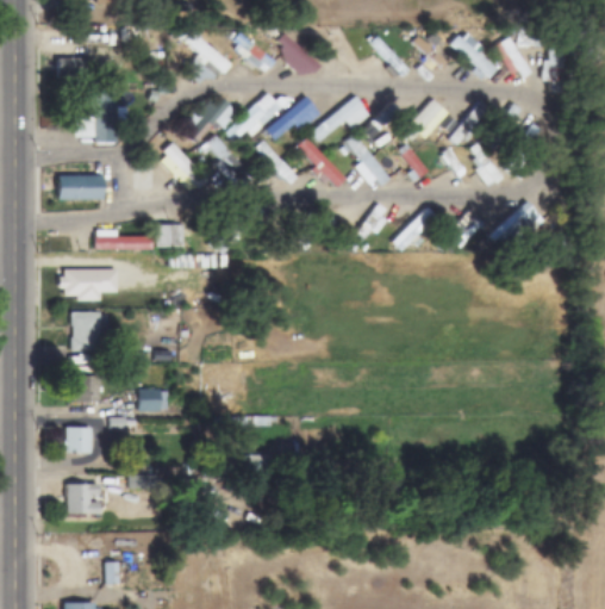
[(142,29),(120,25),(119,36),(139,38),(142,29)]
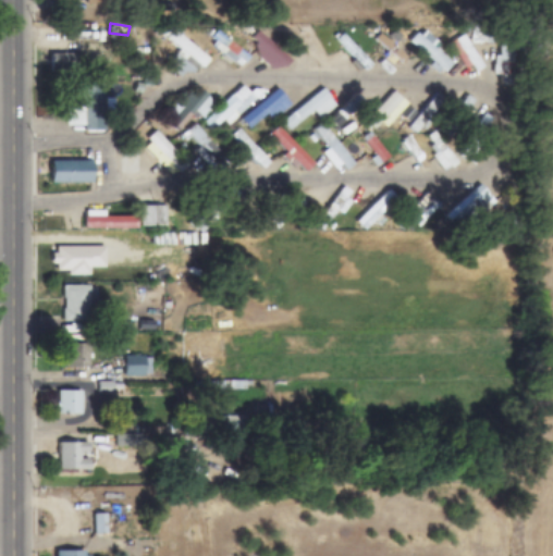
[(183,75),(196,62),(204,68),(211,59),(173,25),(166,34),(183,50),(171,64),(183,75)]
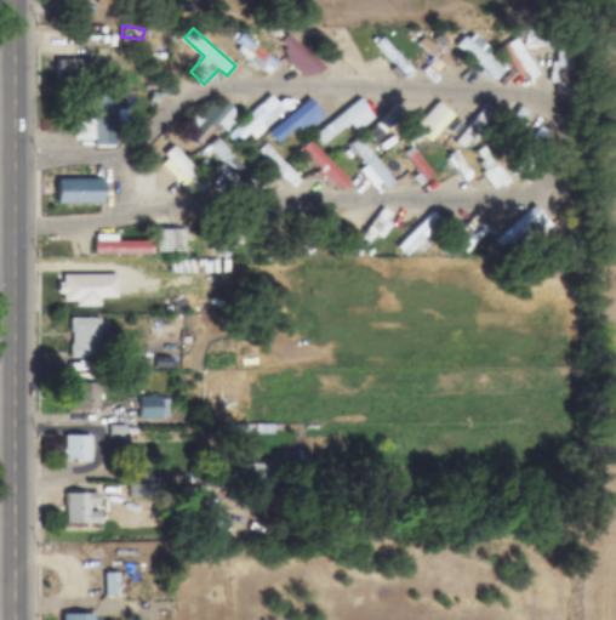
[(507,68),(471,34),(460,45),(496,79),(507,68)]
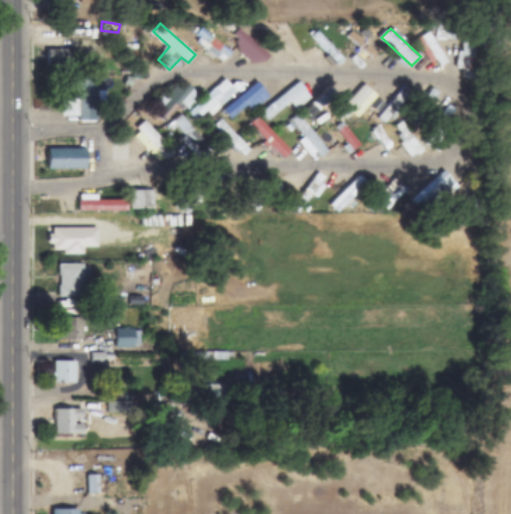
[(224,60),(231,49),(202,30),(195,41),(224,60)]
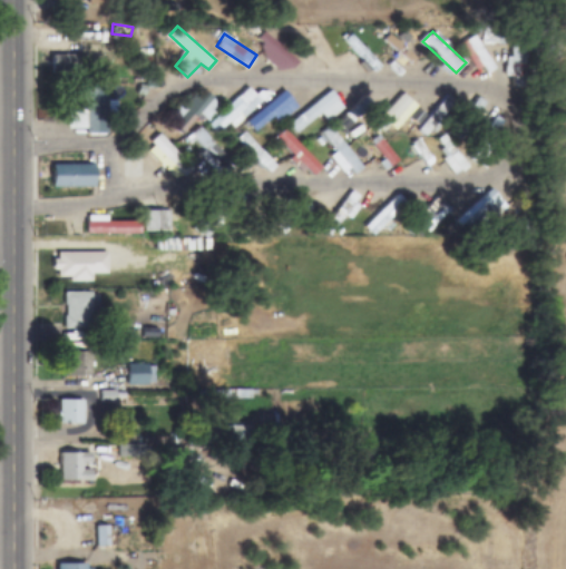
[(347,40),(377,70),(382,65),(352,35),(347,40)]
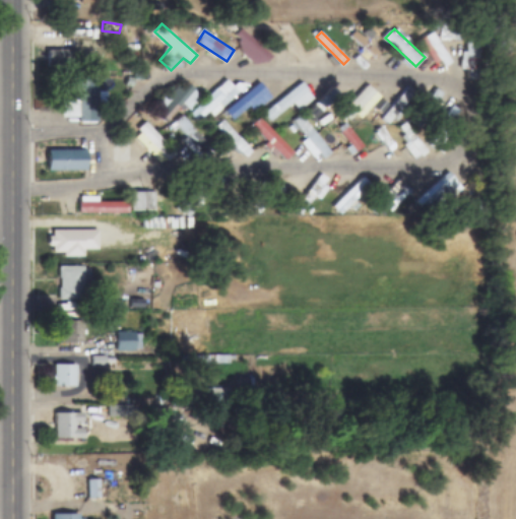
[(447,66),(455,59),(431,34),(424,41),(447,66)]
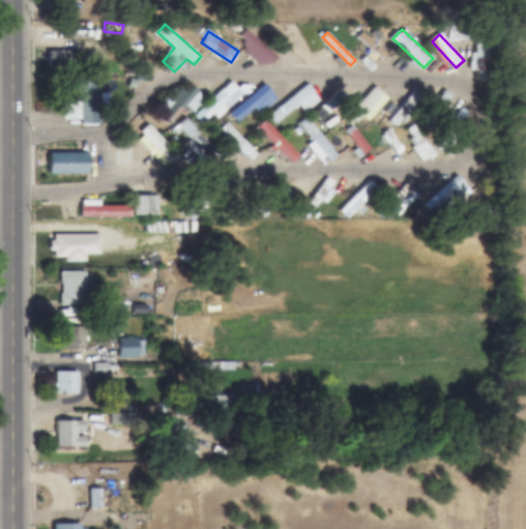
[(478,70),(478,80),(487,80),(487,36),(473,36),(473,70),(478,70)]
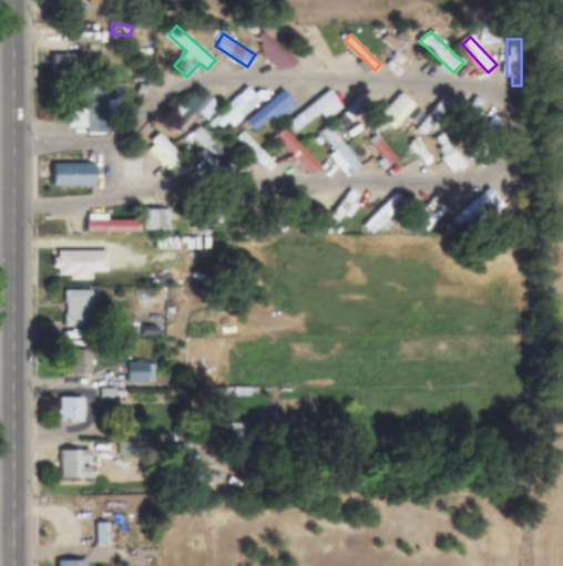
[(91,70),(91,53),(53,53),(53,71),(91,70)]
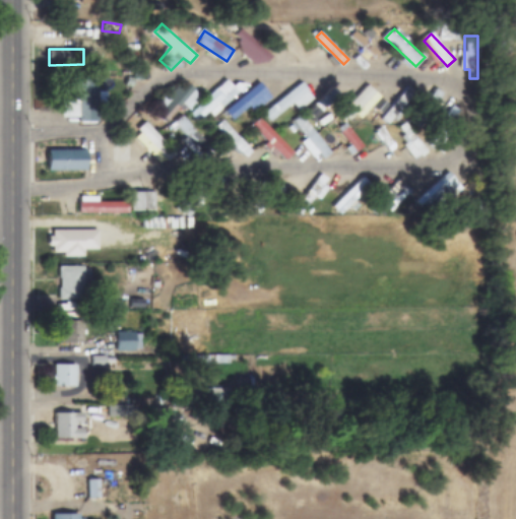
[(64,117),(81,117),(81,122),(99,122),(100,75),(64,75),(64,117)]
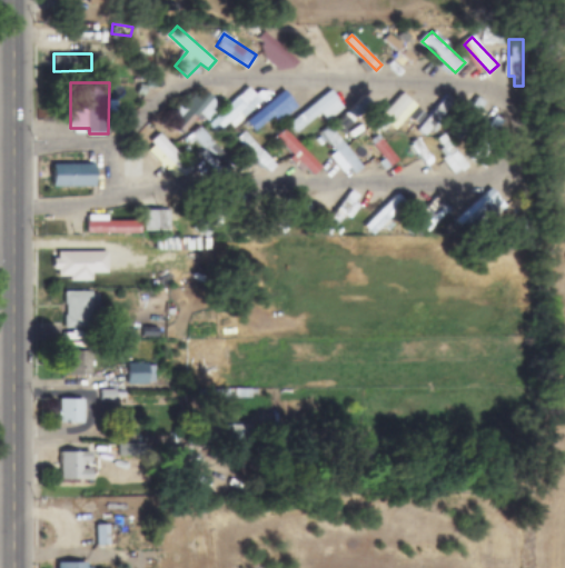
[(220,132),(230,121),(236,127),(263,100),(249,86),(211,123),(220,132)]
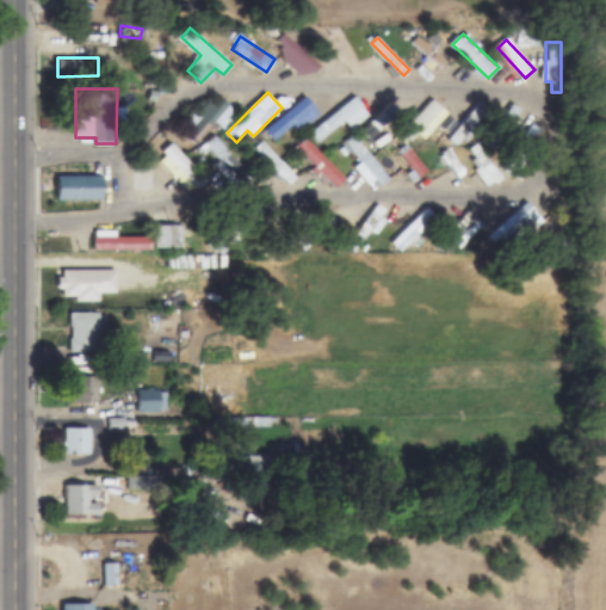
[(320,141),(345,119),(353,128),(370,114),(354,96),(311,131),(320,141)]
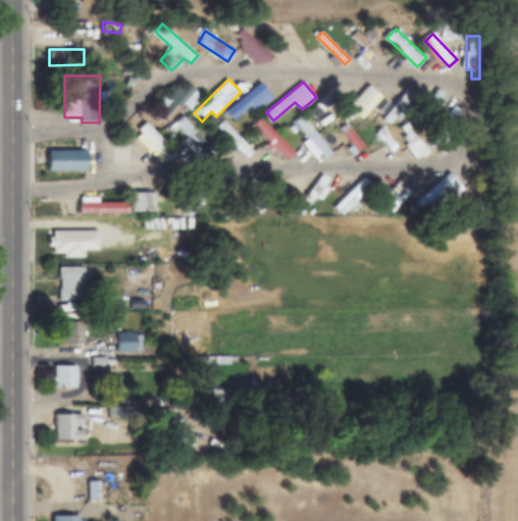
[(382,94),(368,84),(353,108),(367,117),(382,94)]
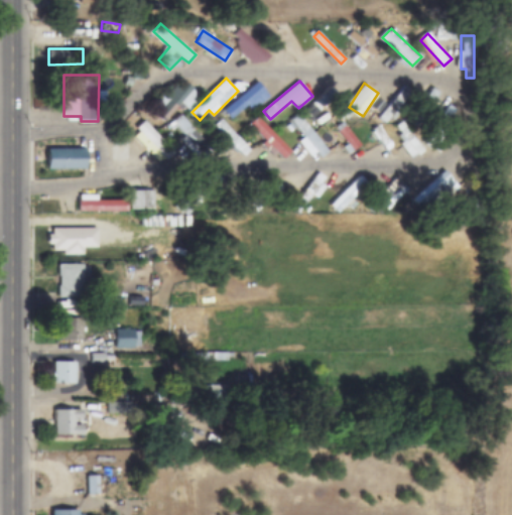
[(249,105),(253,110),(269,97),(258,84),(226,110),(233,118),(249,105)]
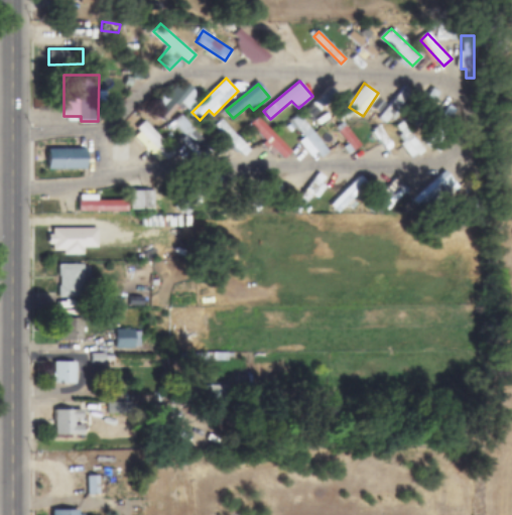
[(192,110),(200,91),(185,86),(183,90),(174,87),(168,101),(164,100),(160,110),(169,114),(173,104),(192,110)]
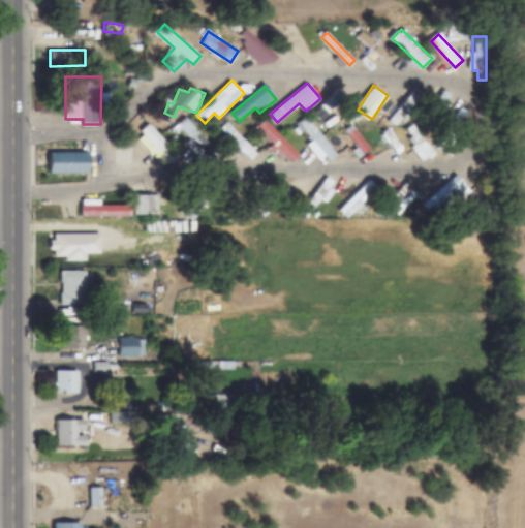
[(399,126),(427,95),(418,88),(391,118),(399,126)]
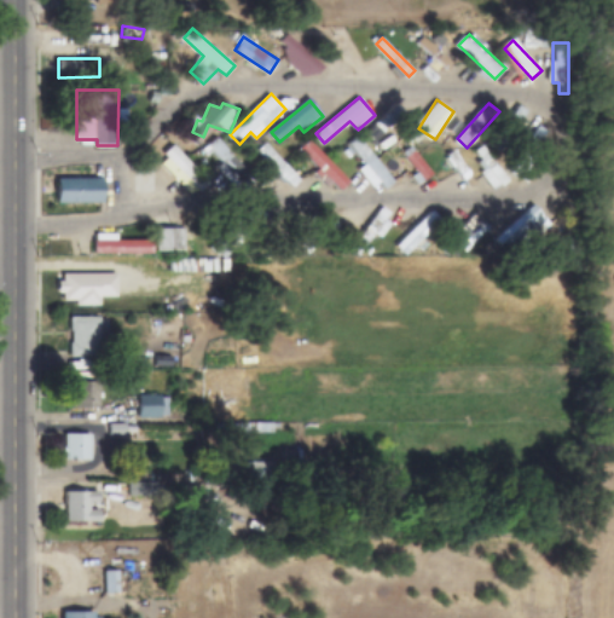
[(376,139),(387,134),(383,123),(371,128),(376,139)]
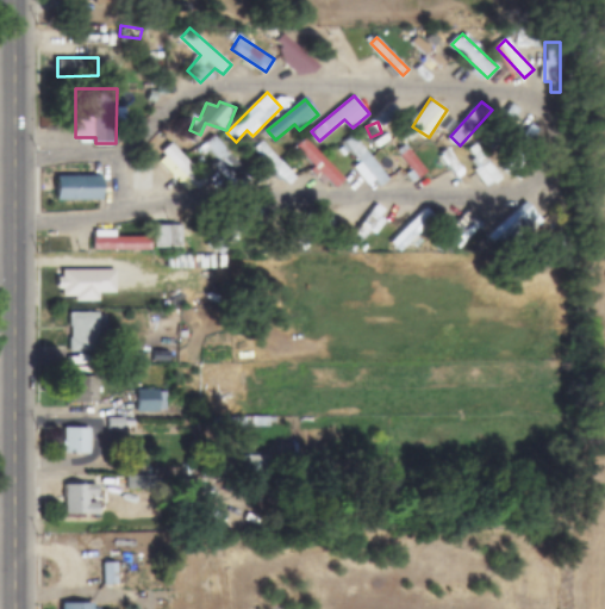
[(541,130),(531,124),(511,157),(522,163),(541,130)]
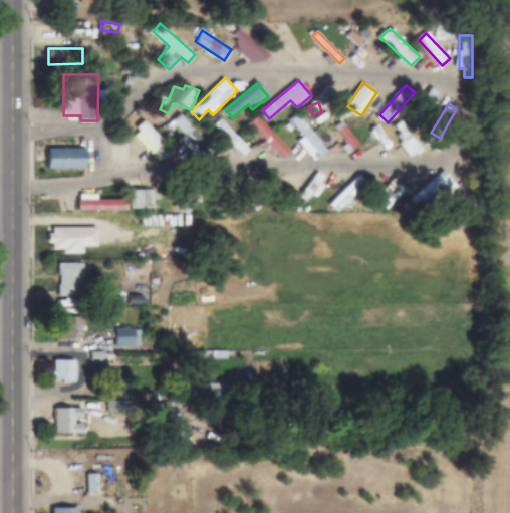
[(321,156),(328,150),(298,113),(291,119),(305,137),(300,140),(311,153),(315,150),(321,156)]
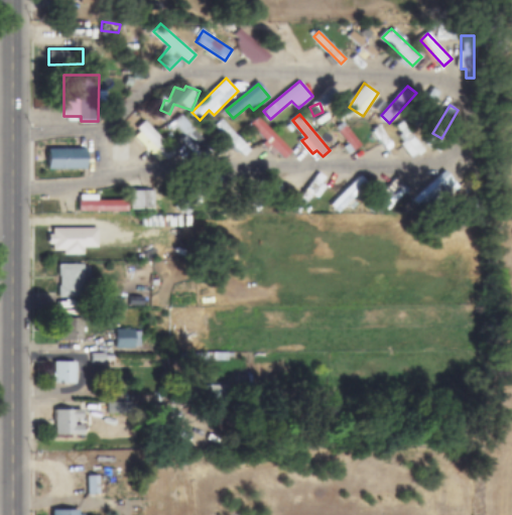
[(202,155),(211,147),(182,115),(173,123),(202,155)]
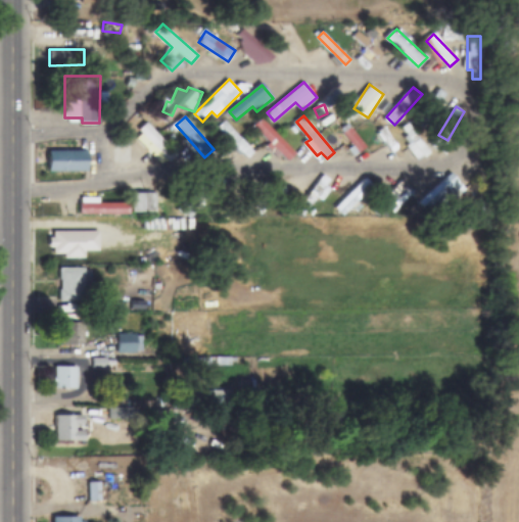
[(288,159),(295,152),(263,119),(255,126),(288,159)]
